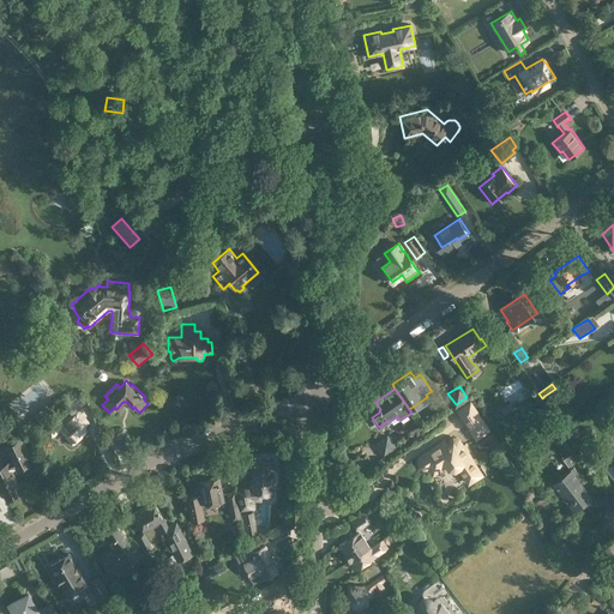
[(85,401),(80,391),(67,404),(71,409),(70,410),(73,414),(62,422),(56,414),(42,426),(52,437),(60,429),(71,443),(77,437),(79,437),(86,431),(83,427),(90,421),(79,408),(85,401)]
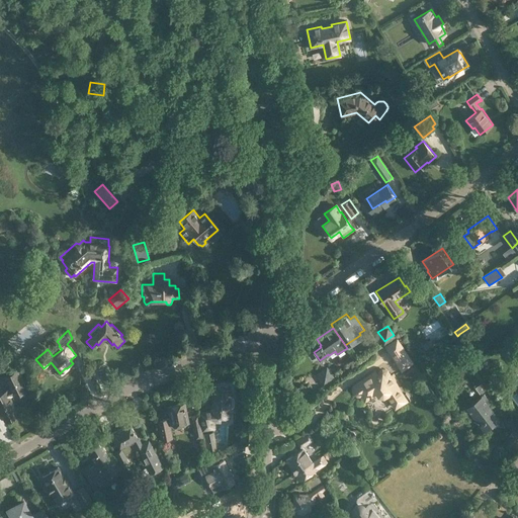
[(426,349),(433,344),(430,339),(422,344),(426,349)]
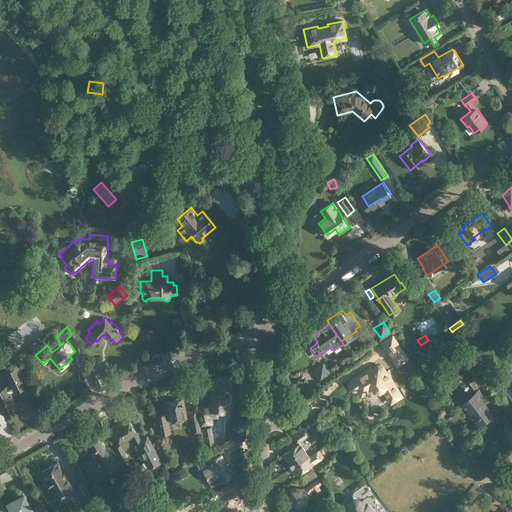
[(407,358),(401,350),(391,336),(382,342),(392,357),(397,365),(407,358)]
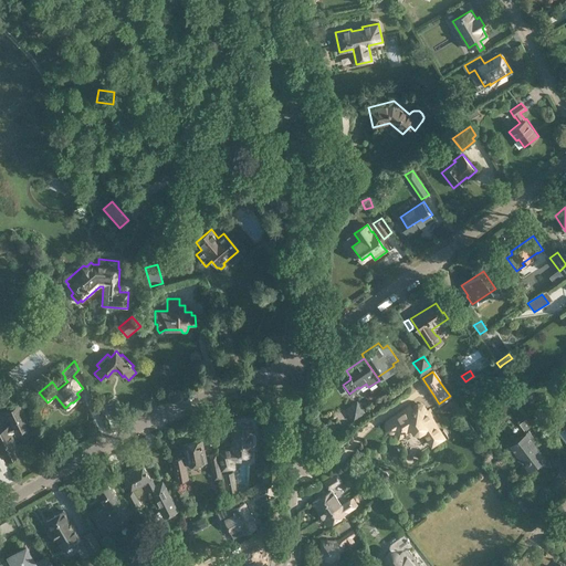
[(41,375),(32,381),(37,388),(45,380),(41,375)]
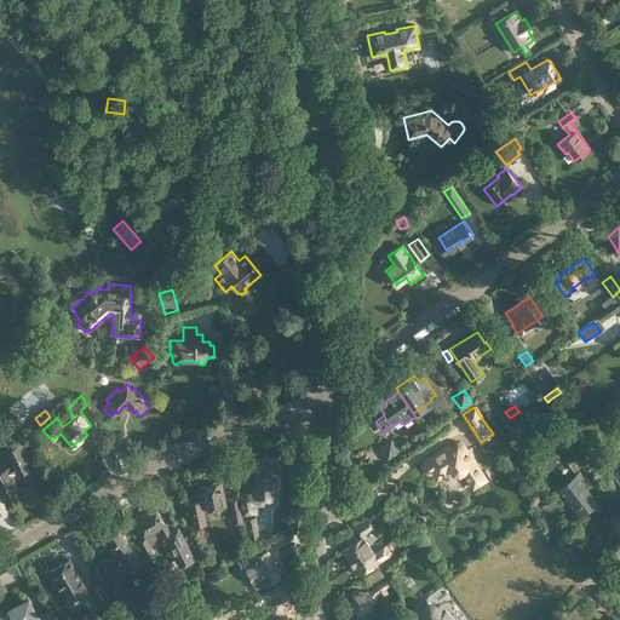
[(569,438),(574,446),(587,437),(581,429),(569,438)]
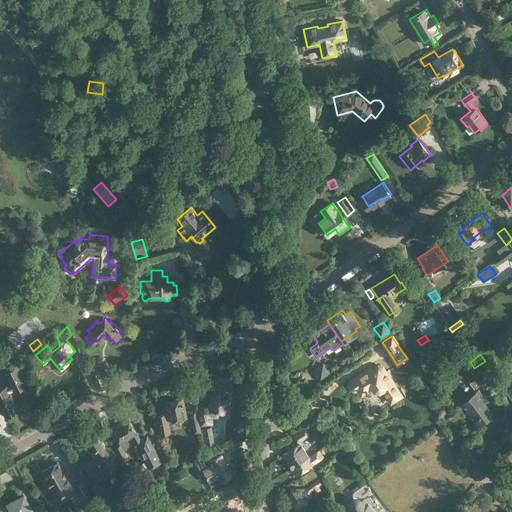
[(328,373),(322,364),(313,370),(319,379),(328,373)]
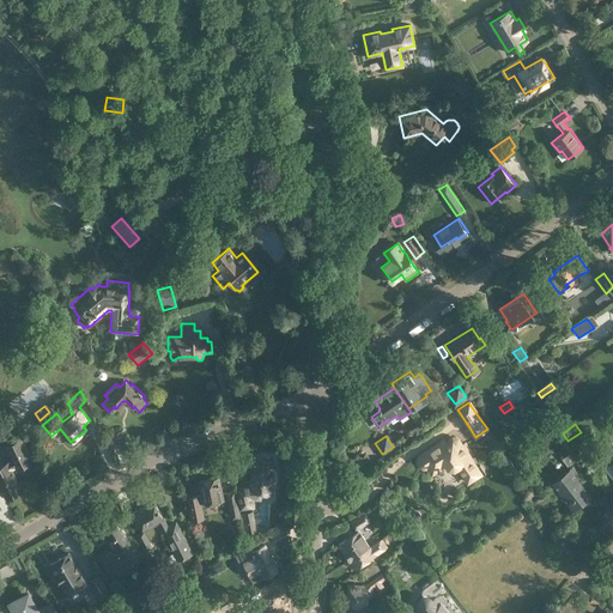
[(438,442),(419,455),(418,456),(418,457),(418,459),(417,460),(417,461),(418,462),(418,463),(419,465),(419,466),(420,466),(422,467),(423,467),(424,467),(425,467),(426,467),(428,466),(432,473),(445,463),(448,467),(454,468),(457,466),(467,481),(474,475),(477,479),(485,473),(479,465),(477,467),(468,455),(471,454),(465,443),(462,444),(460,443),(460,442),(457,438),(451,437),(449,438),(449,441),(445,441),(445,443),(438,442)]
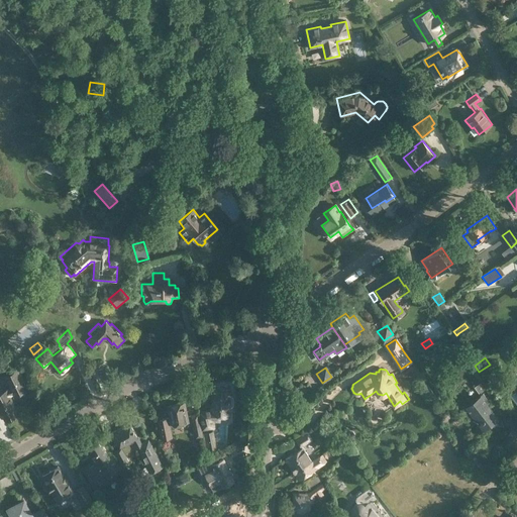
[(1,390),(0,390),(0,408),(5,420),(18,414),(22,412),(19,404),(14,406),(9,396),(14,394),(15,395),(25,390),(20,382),(23,381),(18,370),(5,376),(11,388),(2,392),(1,390)]
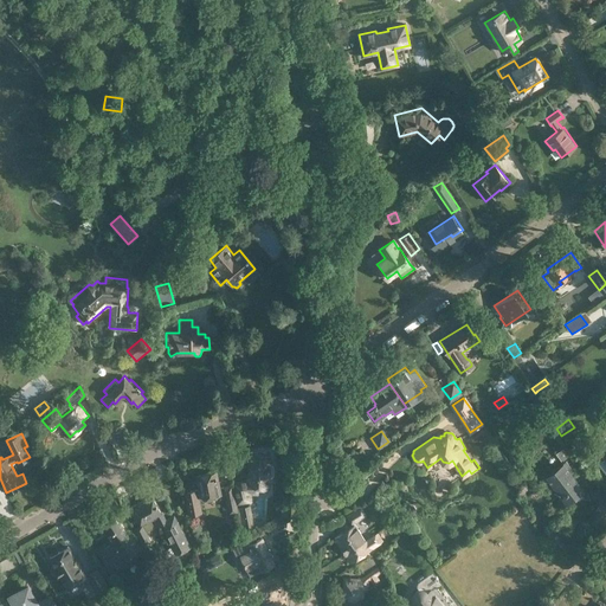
[(563,447),(555,453),(561,462),(569,456),(563,447)]
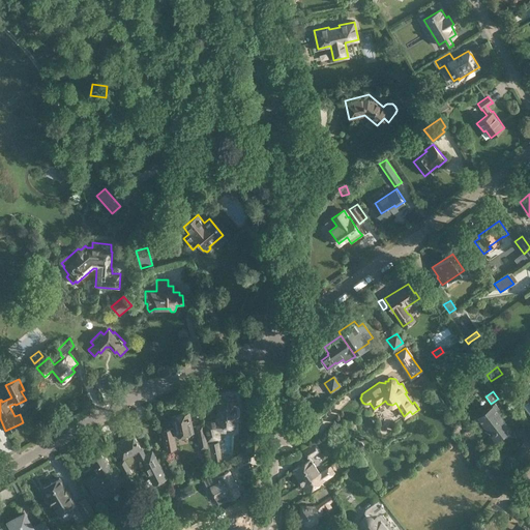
[(237,405),(237,395),(217,394),(217,404),(216,405),(216,418),(204,421),(207,441),(221,438),(219,433),(226,433),(226,428),(236,427),(236,417),(238,416),(240,413),(240,409),(238,406),(237,405)]
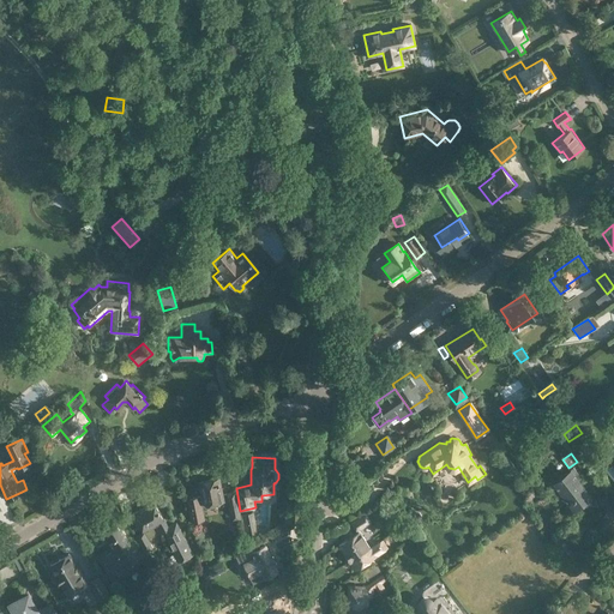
[(582,477),(573,467),(552,483),(575,512),(593,498),(578,480),(582,477)]
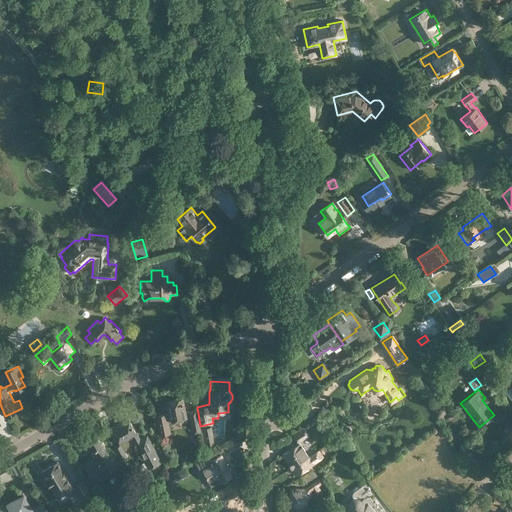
[(160,435),(170,433),(168,422),(172,421),(187,418),(185,406),(183,406),(182,399),(166,402),(168,413),(156,416),(160,435)]
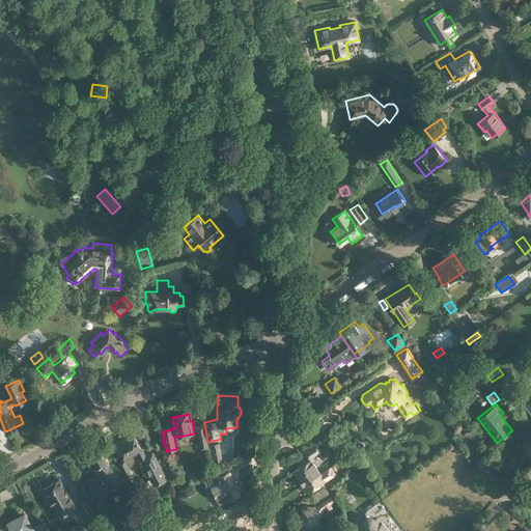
[(201,450),(208,448),(203,424),(196,426),(201,450)]
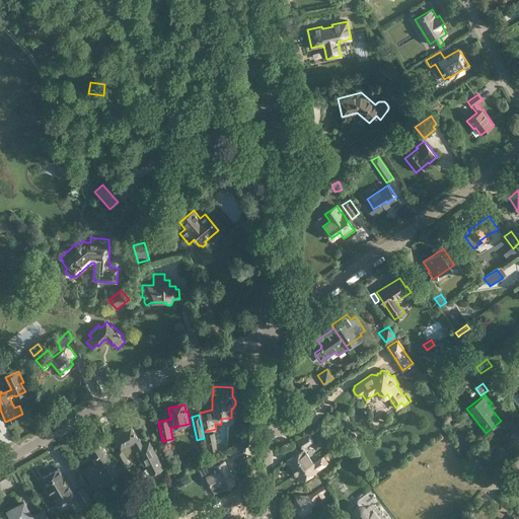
[(114,435),(116,438),(114,439),(117,445),(118,445),(120,450),(115,452),(123,466),(130,462),(126,455),(130,453),(131,448),(130,445),(134,443),(133,442),(136,440),(137,444),(140,443),(131,425),(114,435)]
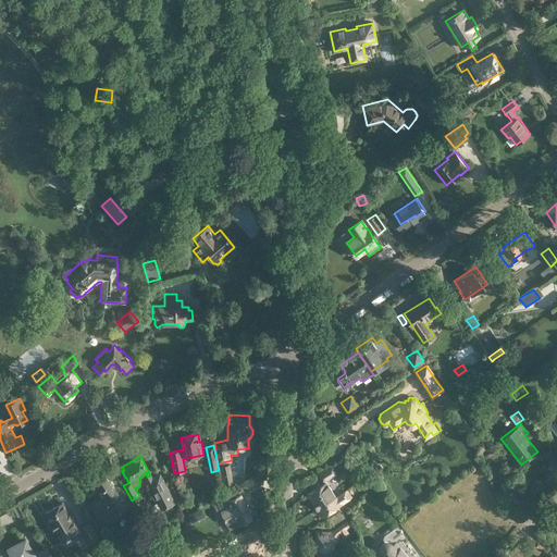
[(150,472),(156,470),(151,461),(146,463),(150,472)]
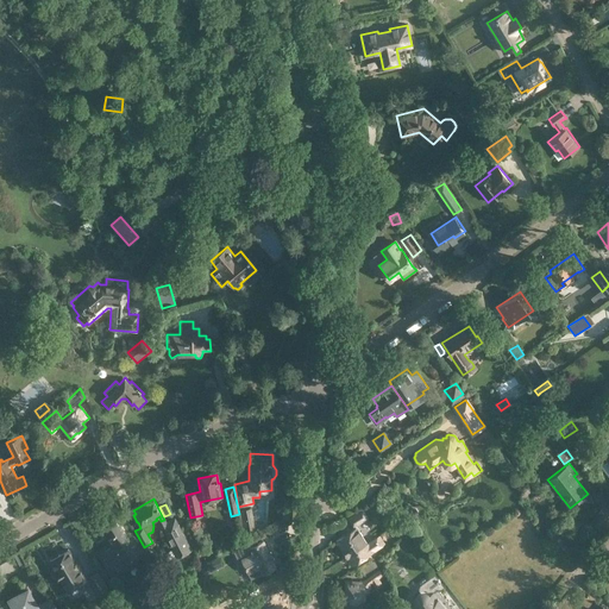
[(251,508),(239,510),(244,531),(256,528),(251,508)]
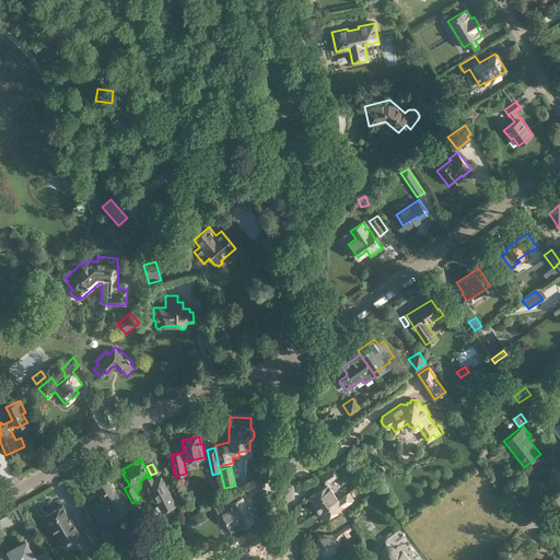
[(325,483),(338,475),(334,468),(321,477),(325,483)]
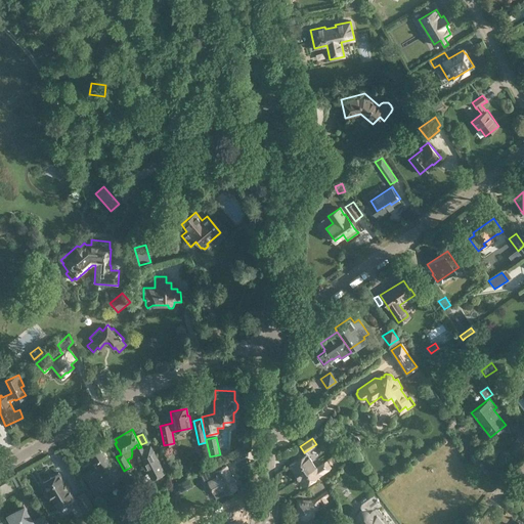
[(140,451),(139,452),(153,480),(165,474),(150,446),(143,450),(141,447),(138,448),(140,451)]
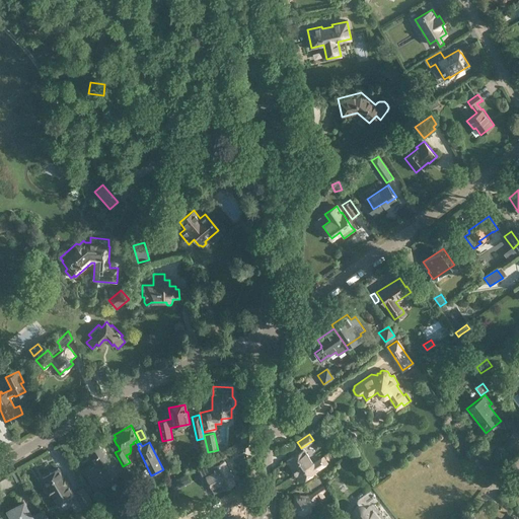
[(94,488),(105,480),(107,484),(119,476),(124,485),(129,482),(124,473),(125,472),(119,463),(114,466),(99,444),(87,451),(94,461),(83,468),(94,488)]
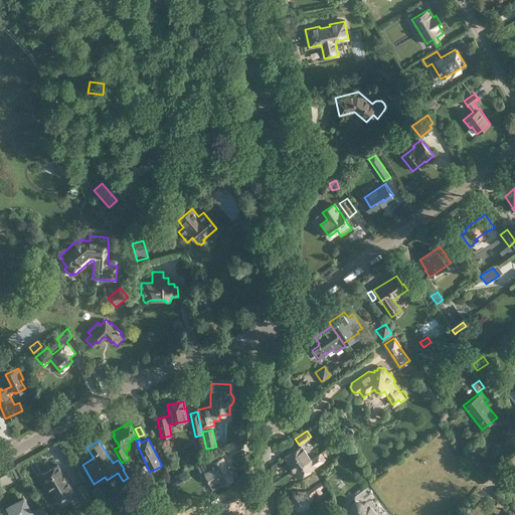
[(293,471),(295,470),(311,460),(302,445),(297,449),(295,446),(289,450),(291,452),(284,457),(293,471)]
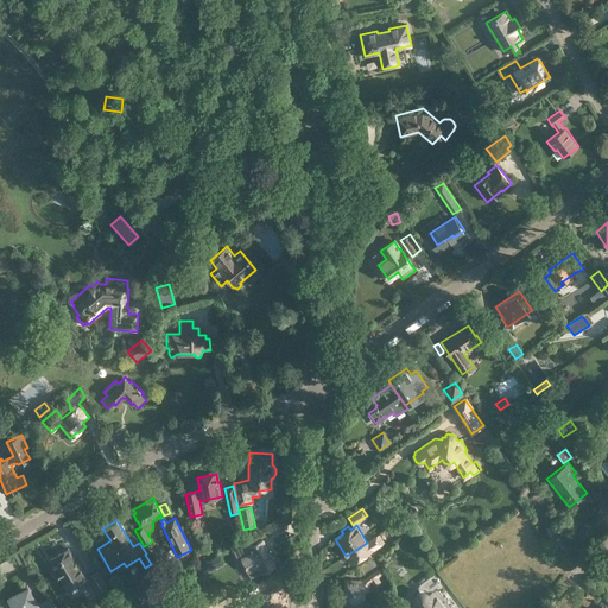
[(552,529),(545,533),(564,557),(571,551),(552,529)]
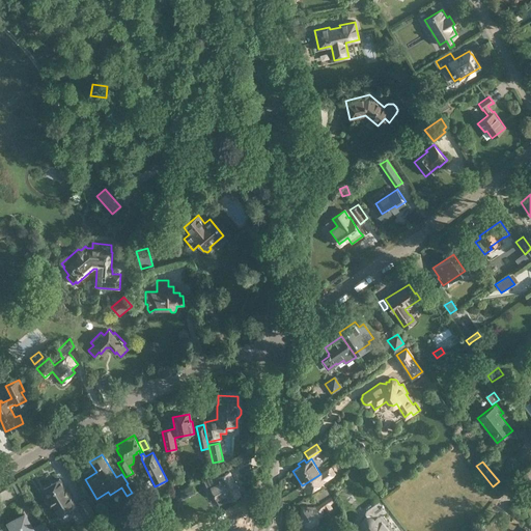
[(331,467),(320,474),(304,484),(308,491),(330,476),(328,474),(333,471),(331,467)]
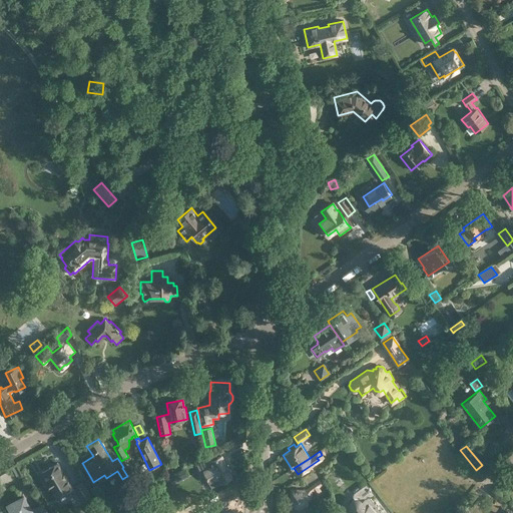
[(221,456),(210,462),(212,466),(210,467),(218,484),(232,477),(229,472),(230,471),(227,465),(226,465),(221,456)]
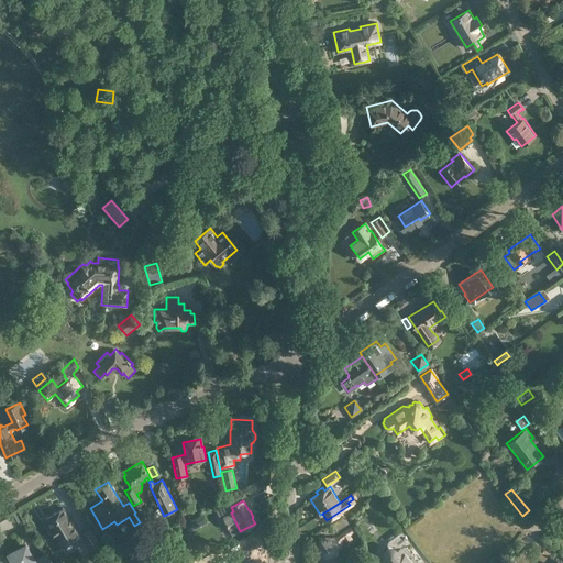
[(78,536),(63,507),(45,517),(52,527),(48,528),(53,536),(55,534),(61,544),(78,536)]
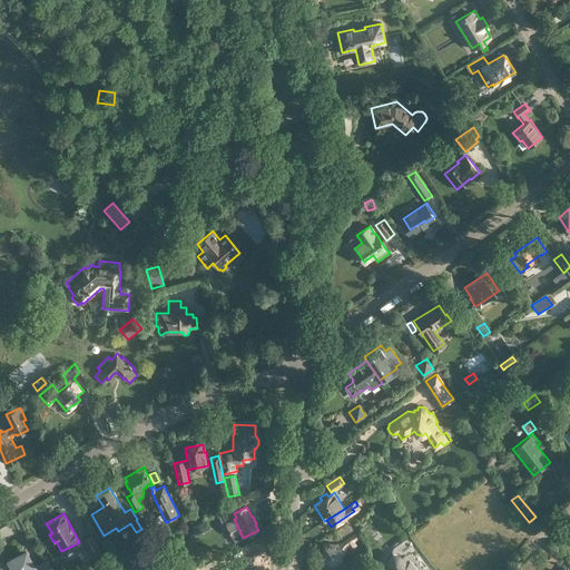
[(193,526),(193,527),(197,534),(209,529),(205,520),(193,526)]
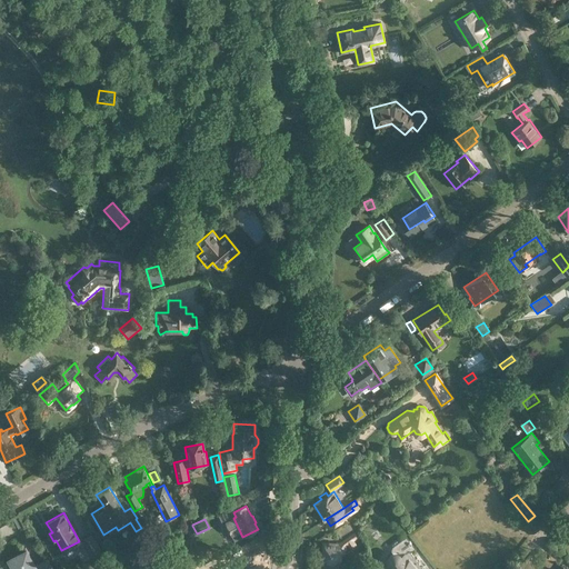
[(82,539),(89,551),(99,546),(91,533),(82,539)]
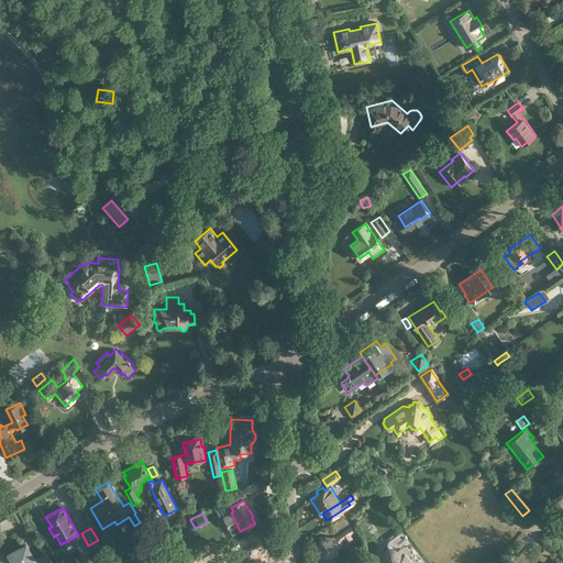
[(350,536),(345,530),(333,538),(327,538),(327,537),(324,537),(324,538),(319,537),(318,554),(322,554),(322,559),(330,560),(331,555),(337,556),(338,549),(341,547),(342,540),(350,536)]
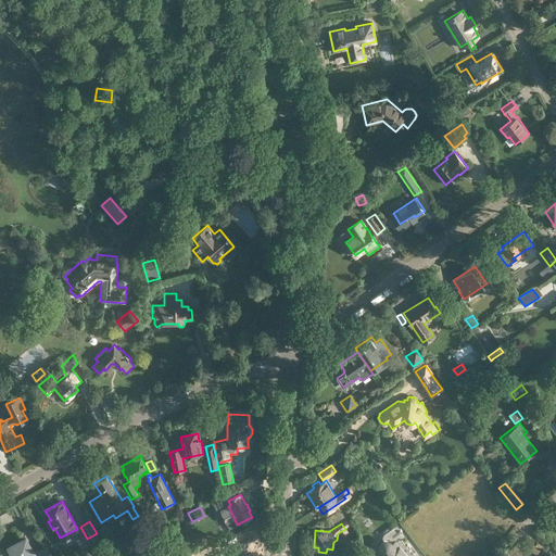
[(50,555),(46,547),(35,554),(26,538),(9,546),(12,552),(3,555),(2,555),(50,555)]
